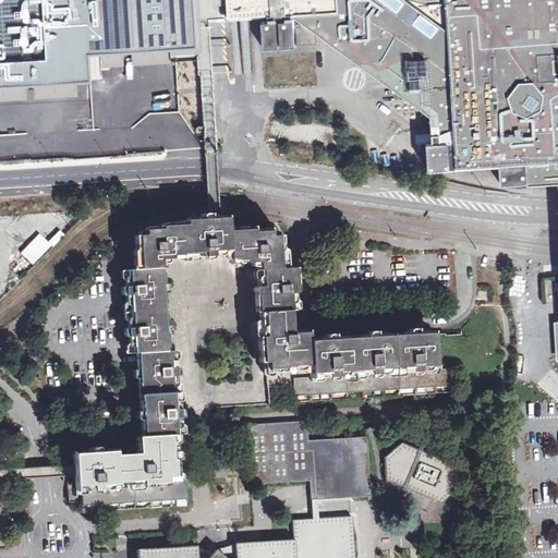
[(197,60),(194,0),(226,0),(228,16),(235,16),(245,15),(255,14),(293,12),(432,112),(434,168),(499,164),(500,183),(526,181),(557,179),(557,0),(0,0),(0,85),(8,85),(23,84),(27,84),(92,82),(91,47),(94,47),(99,47),(102,46),(102,63),(160,61),(181,61),(197,60)]
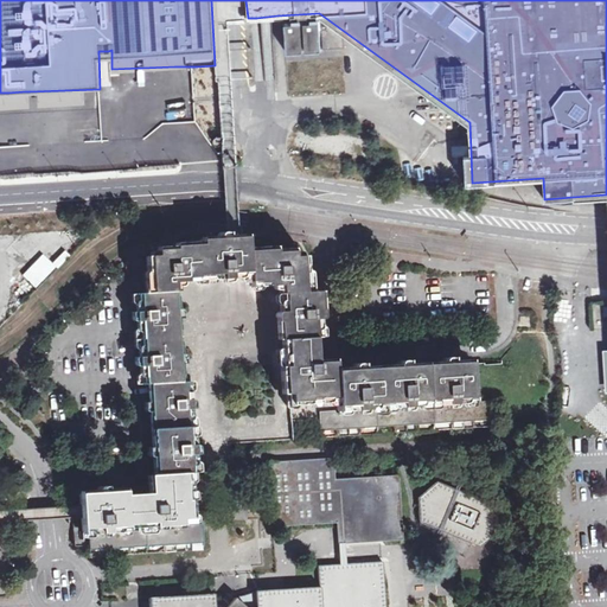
[(321,20),(323,49),(344,48),(343,19),(321,20)]
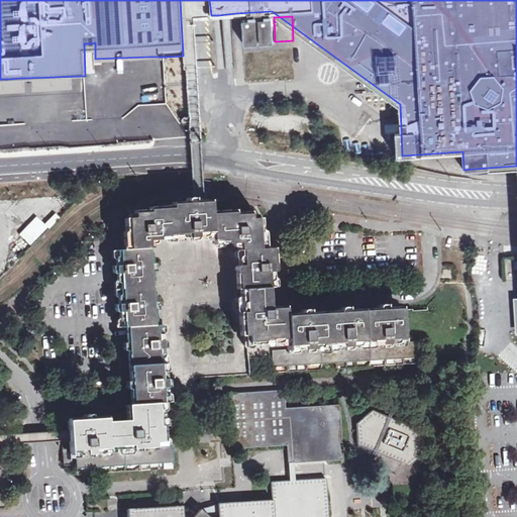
[(273,42),(271,17),(257,18),(260,43),(273,42)]
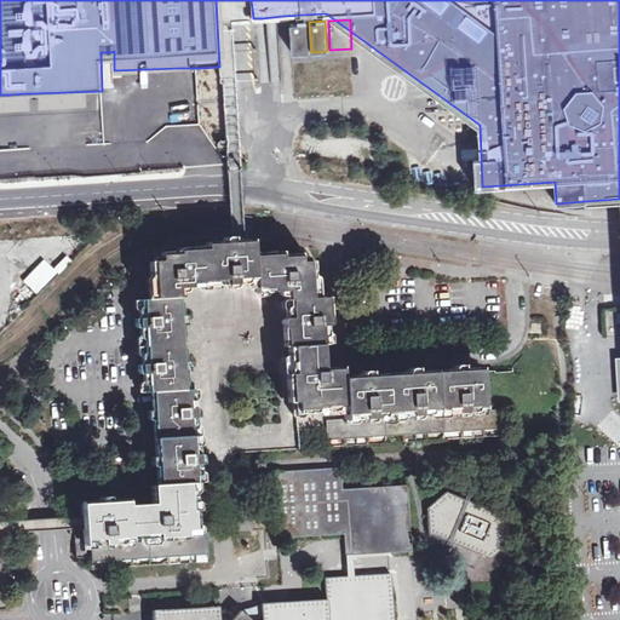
[(308,52),(306,22),(290,23),(292,53),(308,52)]
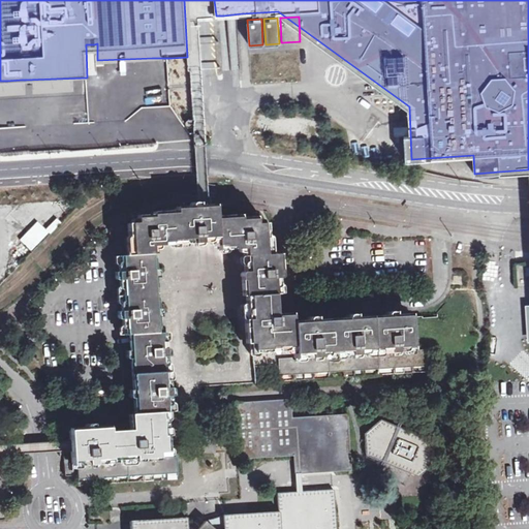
[(130,415),(130,427),(94,429),(93,424),(87,425),(85,426),(85,429),(70,430),(71,447),(72,470),(75,470),(78,470),(79,485),(178,478),(177,456),(158,458),(158,453),(161,453),(164,452),(163,435),(162,435),(161,412),(165,412),(164,399),(163,373),(163,371),(160,335),(158,334),(153,254),(152,254),(151,246),(162,246),(162,243),(172,242),(172,240),(193,239),(193,244),(200,243),(200,239),(209,238),(217,238),(217,245),(223,245),(224,247),(232,247),(232,249),(244,249),(245,256),(247,256),(247,272),(243,272),(240,274),(240,281),(242,281),(243,296),(248,296),(248,304),(249,319),(246,319),(247,344),(252,344),(252,349),(269,349),(269,347),(291,346),(292,359),(277,359),(278,365),(279,381),(429,372),(427,350),(412,350),(409,316),(394,316),(394,312),(385,313),(384,317),(353,319),(353,314),(347,315),(345,316),(345,319),(314,322),(313,316),(307,317),(307,322),(290,323),(290,317),(275,318),(274,303),(273,293),(277,293),(276,278),(277,278),(279,277),(280,270),(278,270),(277,254),(262,255),(262,241),(263,240),(262,224),(255,224),(255,220),(240,221),(240,218),(216,219),(215,208),(207,208),(199,208),(198,204),(191,204),(192,209),(176,209),(176,214),(153,215),(152,217),(136,218),(136,223),(130,224),(132,255),(122,256),(123,272),(119,273),(119,278),(120,279),(121,280),(124,280),(126,311),(121,311),(121,317),(123,318),(124,318),(126,318),(127,336),(132,335),(133,350),(129,351),(129,356),(131,359),(134,359),(135,373),(135,374),(136,391),(131,391),(131,397),(134,398),(136,398),(138,414),(130,415)]
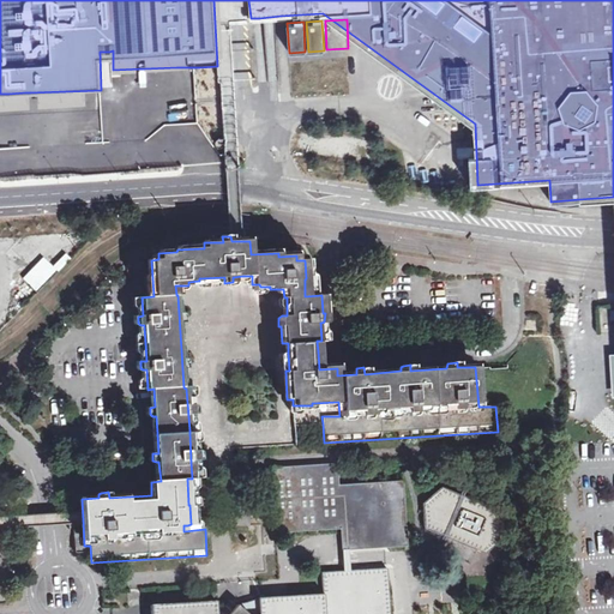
[(276,533),(341,529),(350,529),(351,549),(407,547),(403,481),(338,485),(337,464),(271,468),(276,533)]
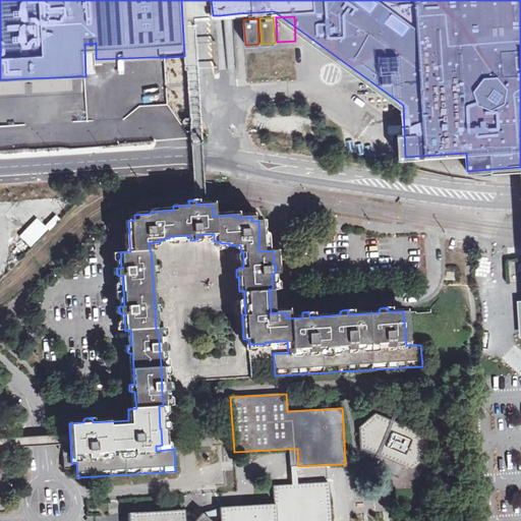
[(359,427),(360,448),(411,469),(427,457),(426,435),(402,424),(374,414),(359,427)]
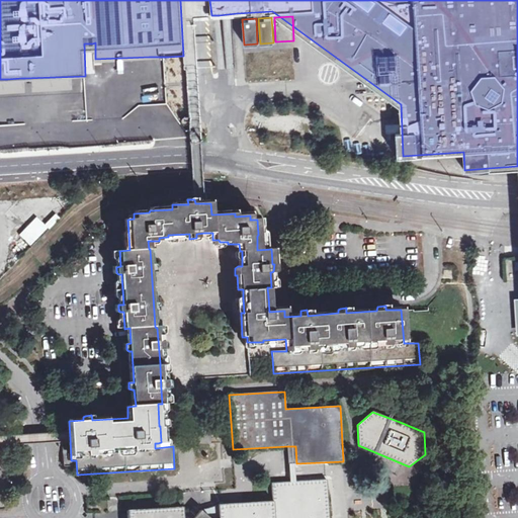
[(295,446),(287,446),(289,482),(294,482),(293,464),(296,463),(295,446)]
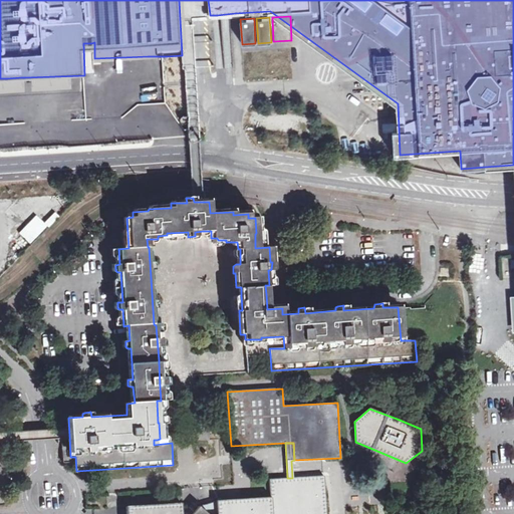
[(325,513),(324,476),(292,478),(287,478),(270,479),(271,497),(217,501),(217,513),(206,513),(200,507),(193,513),(182,513),(181,503),(127,507),(127,513),(325,513)]
